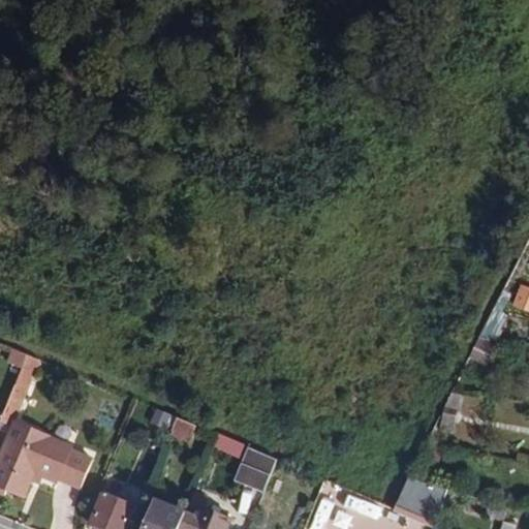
[(493,312),(484,335),(495,339),(504,317),(493,312)]
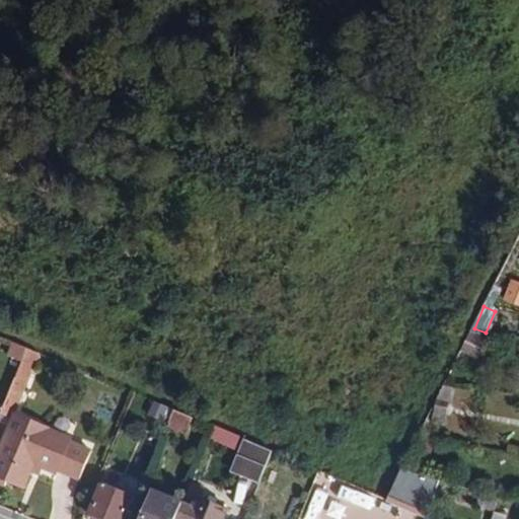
[(27,348),(15,343),(10,354),(23,360),(27,348)]
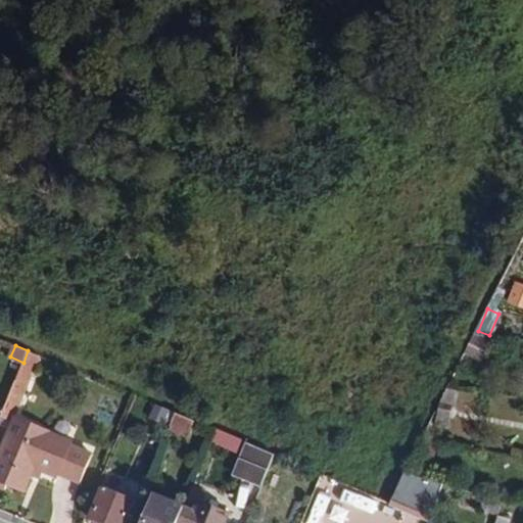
[(28,350),(24,363),(1,416),(12,420),(39,355),(28,350)]
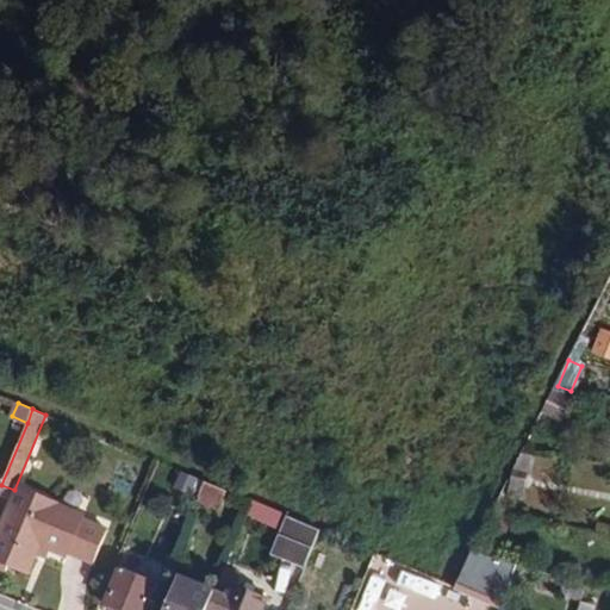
[(205,483),(197,499),(219,508),(225,491),(205,483)]
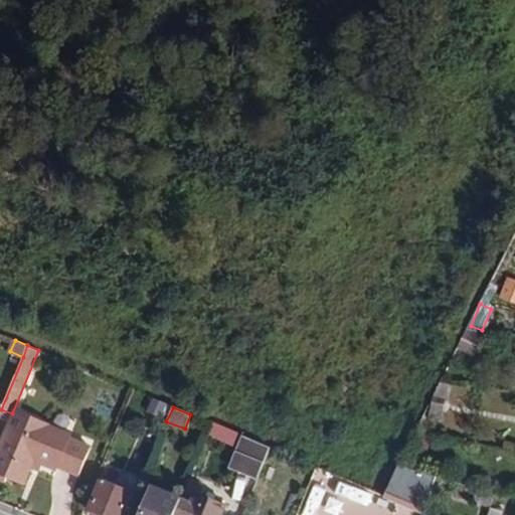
[(1,438),(0,440),(0,471),(6,474),(23,481),(30,465),(34,456),(47,461),(54,465),(56,461),(80,470),(90,445),(46,426),(47,421),(17,410),(5,440),(1,438)]
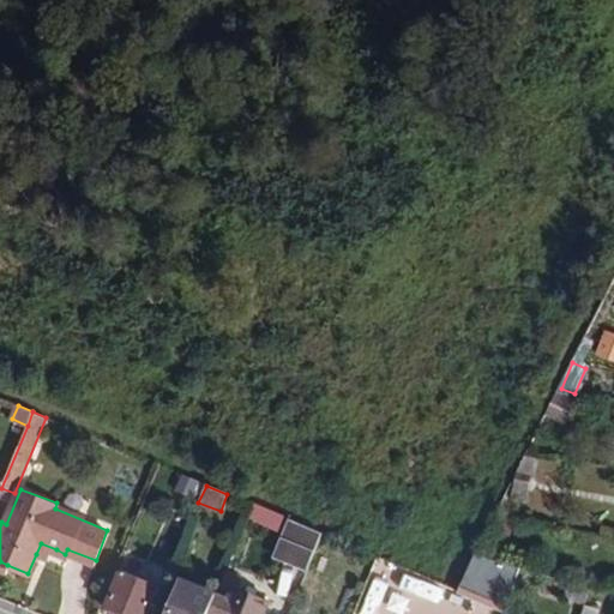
[(321,534),(253,505),(227,571),(236,576),(256,525),(282,535),(274,554),(307,567),(321,534)]
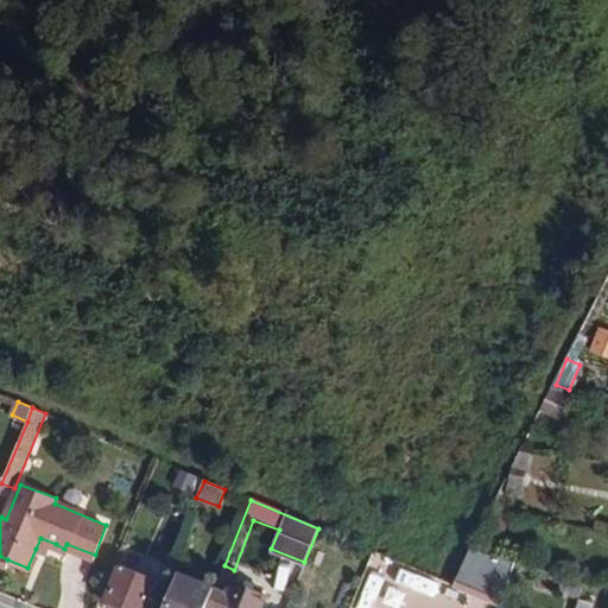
[(51,555),(56,544),(40,538),(36,549),(51,555)]
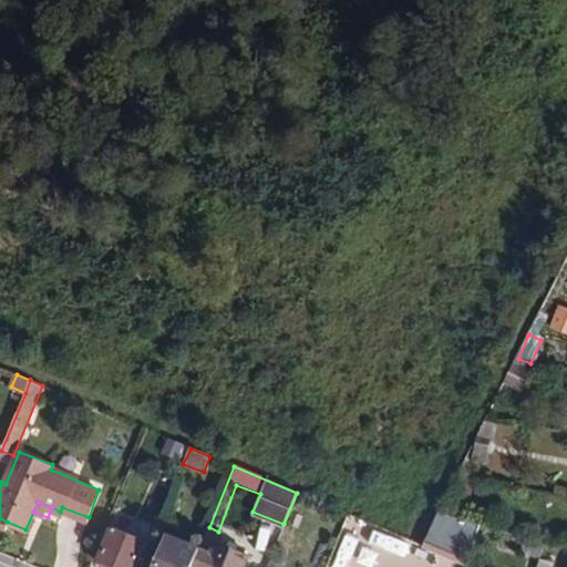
[(480,524),(437,512),(421,546),(467,565),(480,524)]
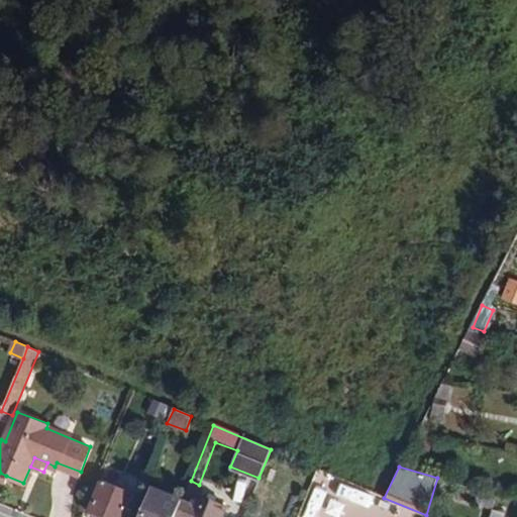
[(199,485),(191,481),(186,493),(198,498),(203,486),(199,485)]
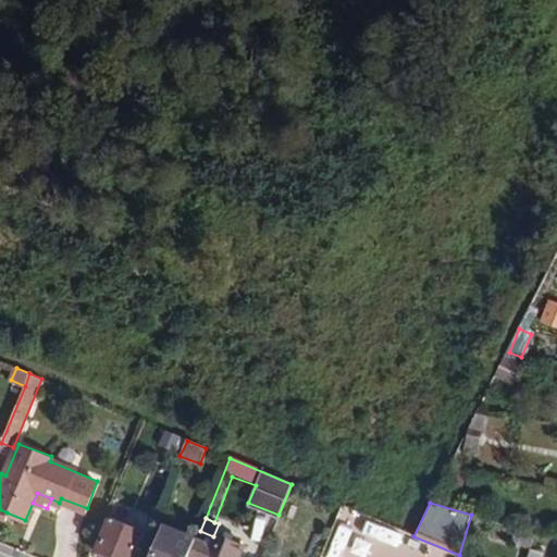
[(110,556),(132,556),(141,535),(109,521),(97,552),(110,556)]
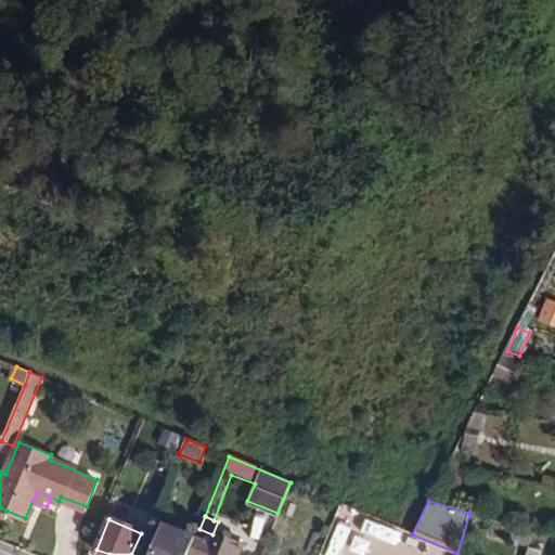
[(402,544),(405,533),(371,526),(368,538),(402,544)]
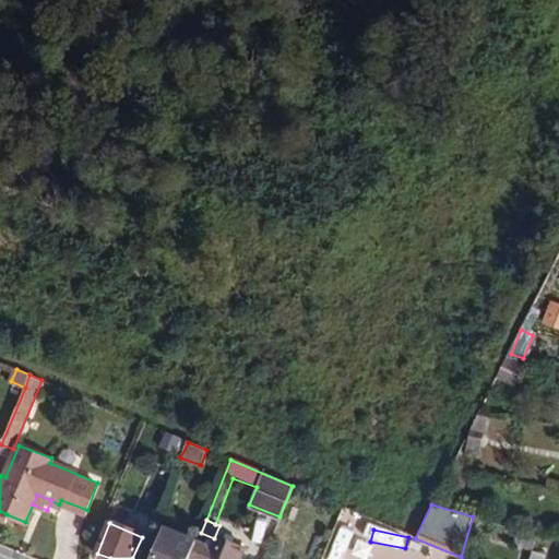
[(154,558),(189,558),(197,543),(166,531),(154,558)]
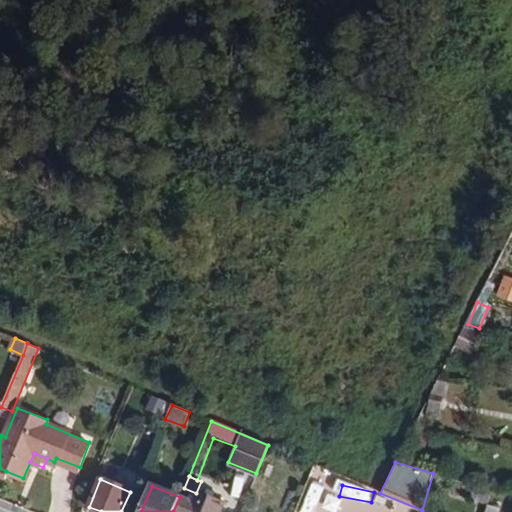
[(491,491),(474,486),(470,499),(487,505),(489,499),(491,491)]
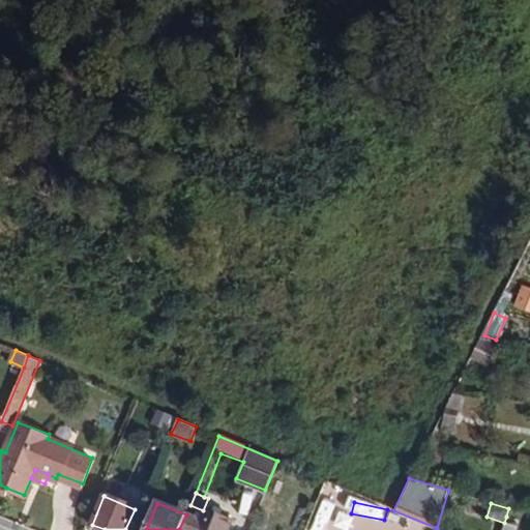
[(186,514),(179,529),(227,529),(231,522),(203,510),(190,505),(186,514)]
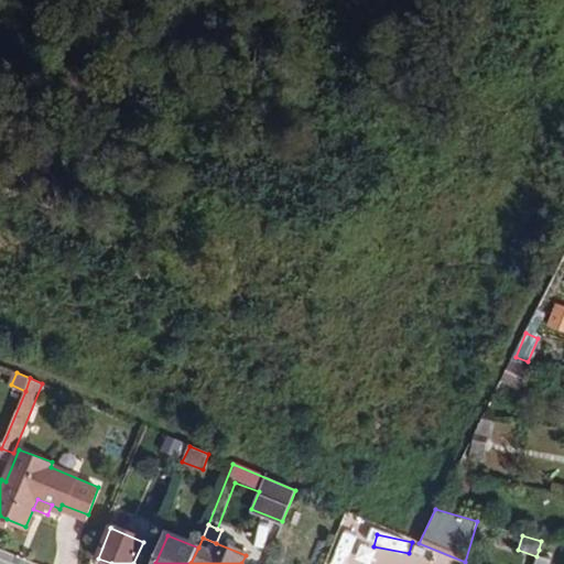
[(539,550),(537,556),(534,563),(548,563),(551,554),(539,550)]
